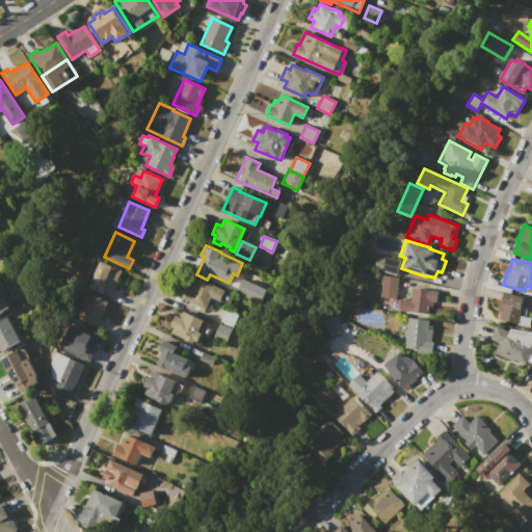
[(100,261),(122,271),(113,289),(116,290),(113,299),(87,288),(100,261)]
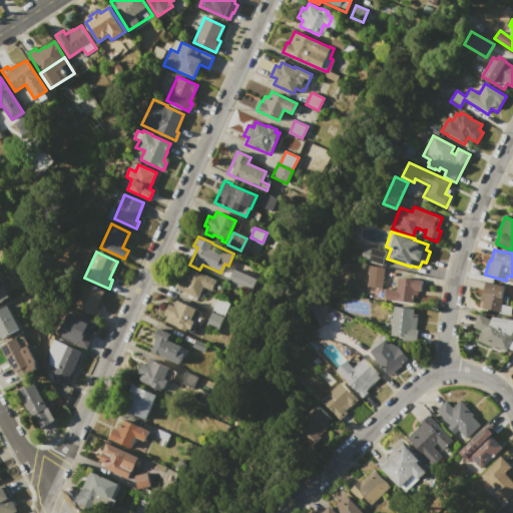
[(381,288),(382,267),(368,265),(366,286),(381,288)]
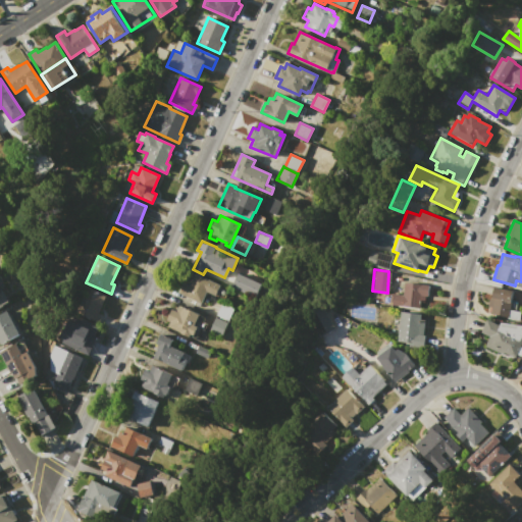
[(220,284),(216,296),(207,292),(201,303),(178,293),(189,270),(220,284)]
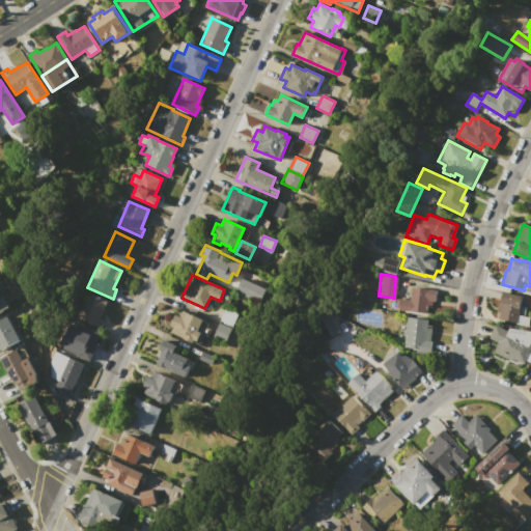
[(242,278),(266,288),(259,303),(235,291),(242,278)]
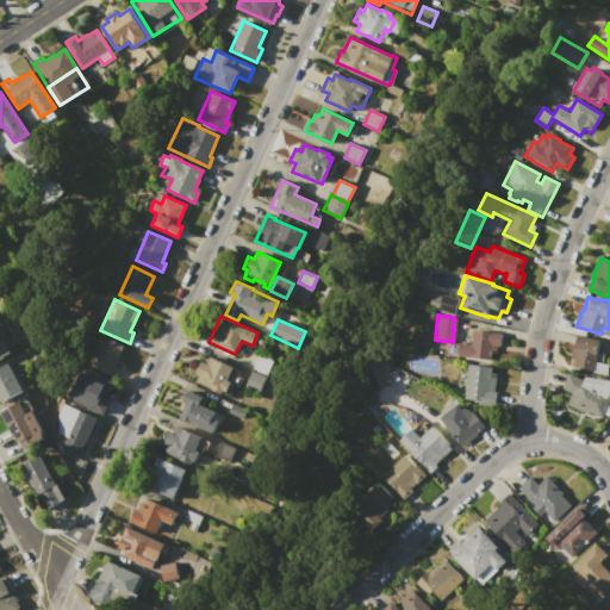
[(472,329),(502,332),(499,346),(497,346),(496,354),(491,353),(490,361),(458,356),(459,343),(471,344),(472,329)]
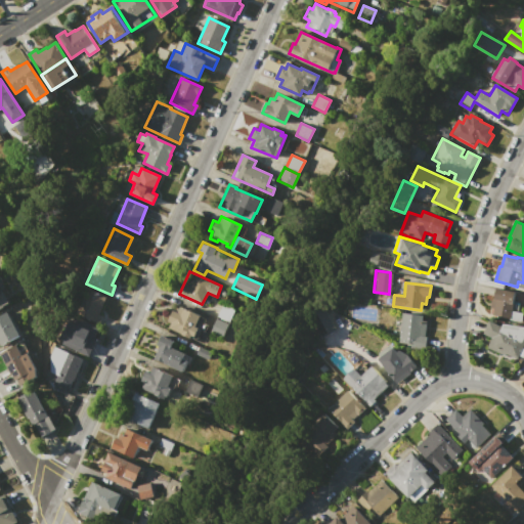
[(496,288),(515,292),(510,318),(492,315),(493,308),(489,307),(490,300),(493,301),(493,298),(494,298),(496,288)]
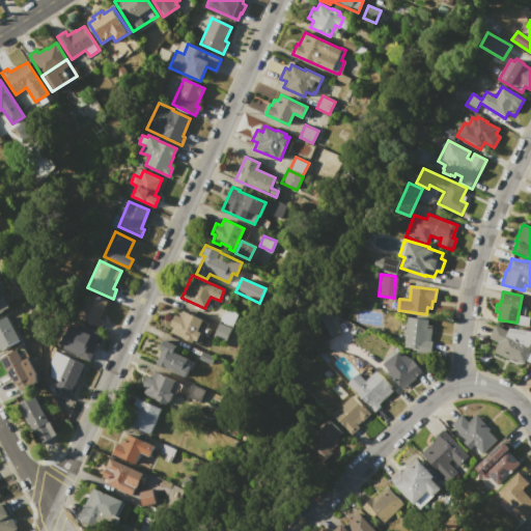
[(87,292),(107,301),(95,327),(76,317),(87,292)]
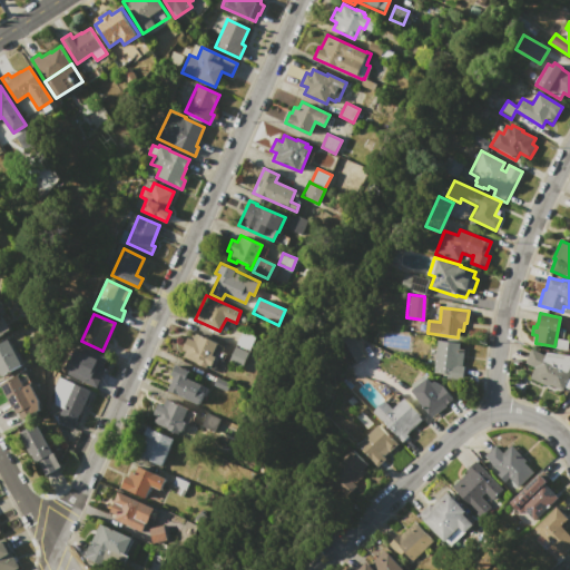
[(2,317),(0,317),(0,335),(9,331),(2,317)]
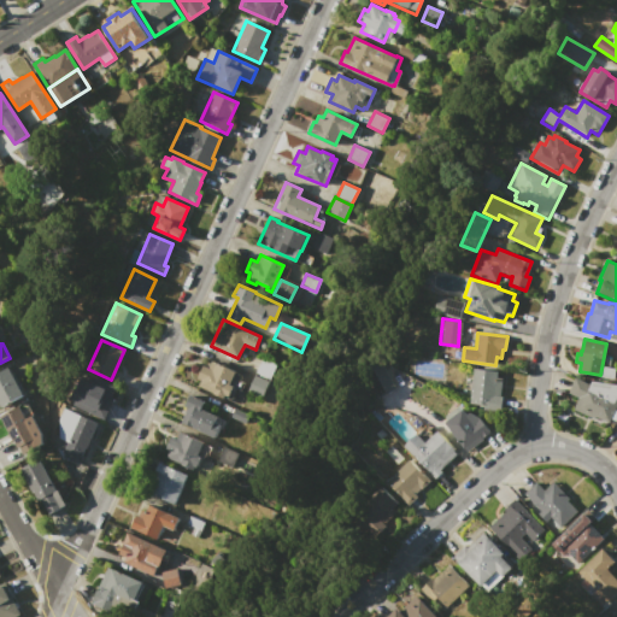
[(270,380),(256,374),(262,359),(275,364),(270,380)]
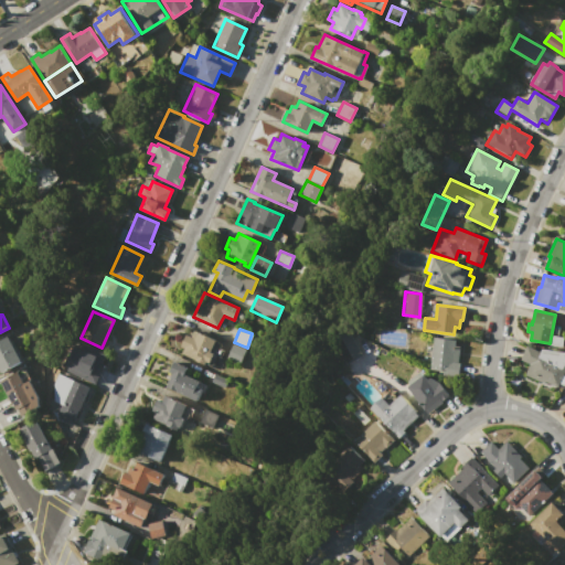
[(185,334),(191,337),(194,330),(220,342),(208,366),(181,354),(184,348),(180,347),(185,334)]
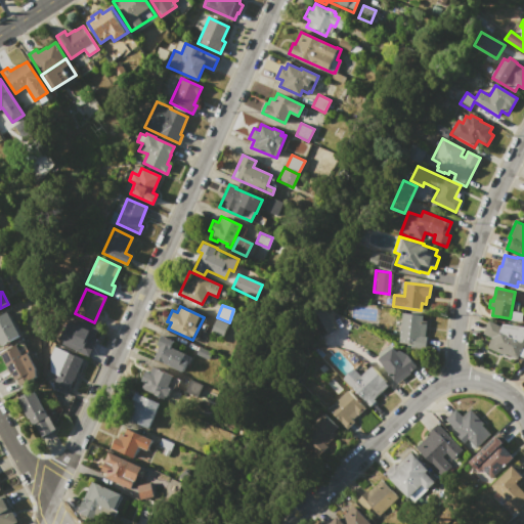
[(334,332),(323,306),(309,311),(318,337),(334,332)]
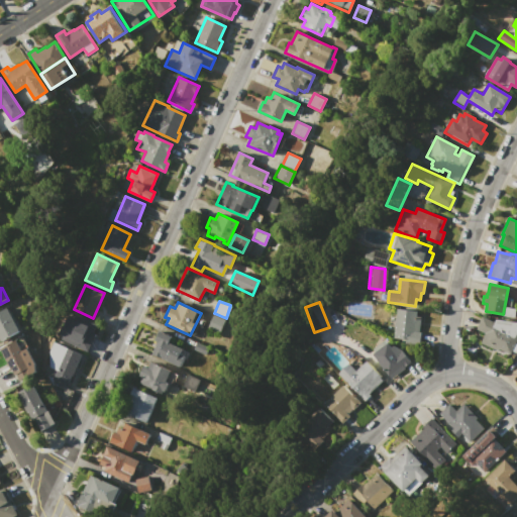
[(0,310),(6,307),(18,330),(0,340),(0,310)]
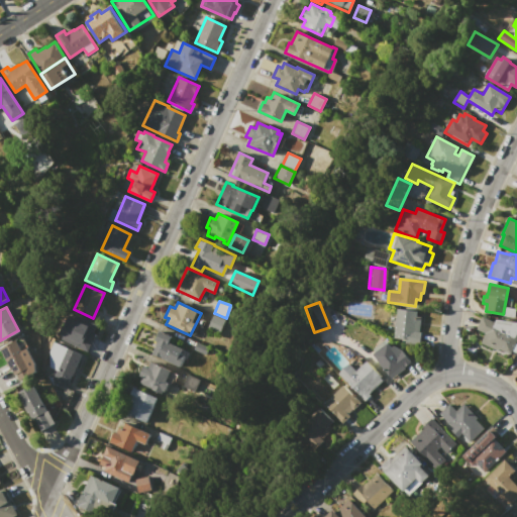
[(397,308),(417,310),(417,316),(421,317),(419,331),(421,331),(420,341),(394,338),(397,308)]
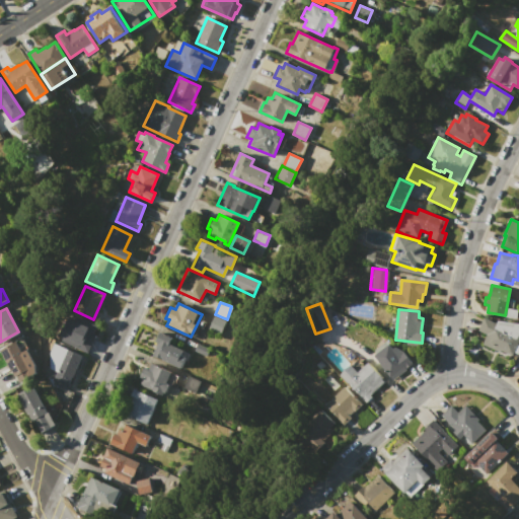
[(73,315),(91,324),(87,332),(88,334),(84,343),(87,344),(84,352),(61,341),(73,315)]
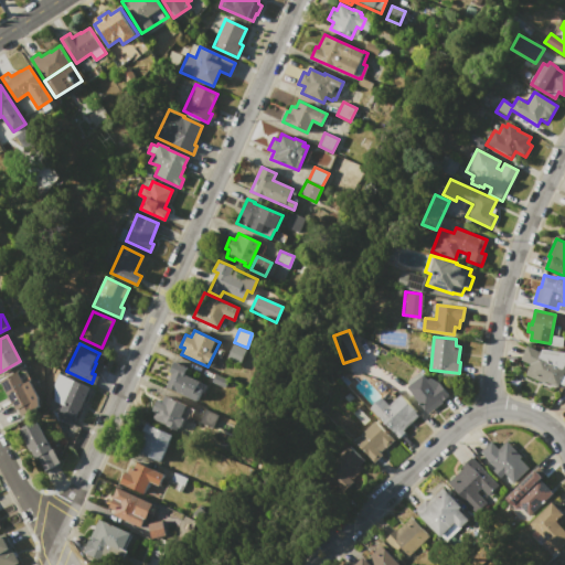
[(240,364),(226,359),(233,343),(246,349),(240,364)]
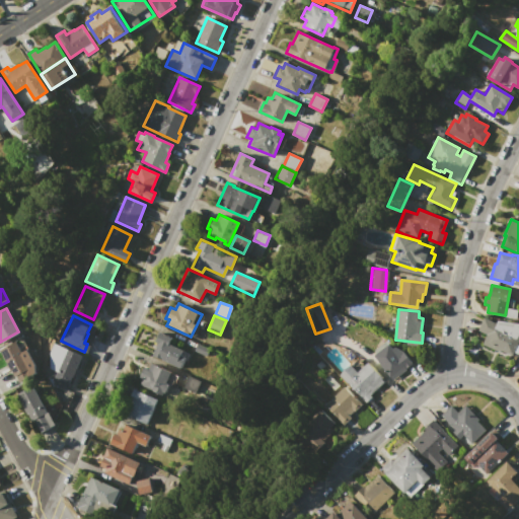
[(478,330),(485,317),(497,323),(498,320),(518,322),(518,342),(513,356),(502,351),(501,353),(483,344),(488,334),(478,330)]
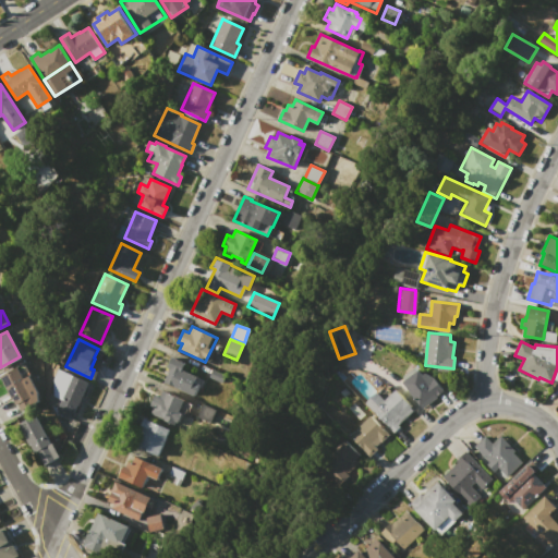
[(164,383),(170,370),(167,367),(172,356),(184,363),(181,370),(196,376),(196,377),(204,380),(199,389),(197,388),(194,397),(164,383)]
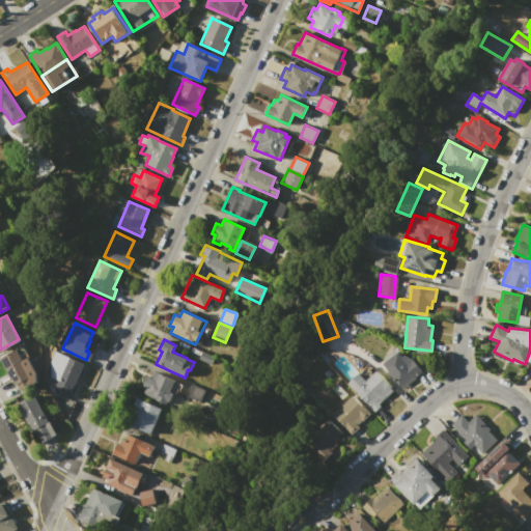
[(0,358),(17,350),(23,360),(28,358),(35,372),(36,382),(18,392),(0,358)]
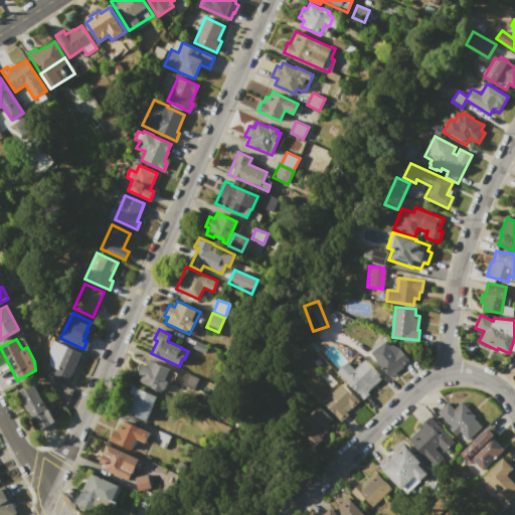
[(52,340),(81,353),(65,388),(50,382),(52,378),(48,376),(49,375),(44,373),(48,363),(47,351),(52,340)]
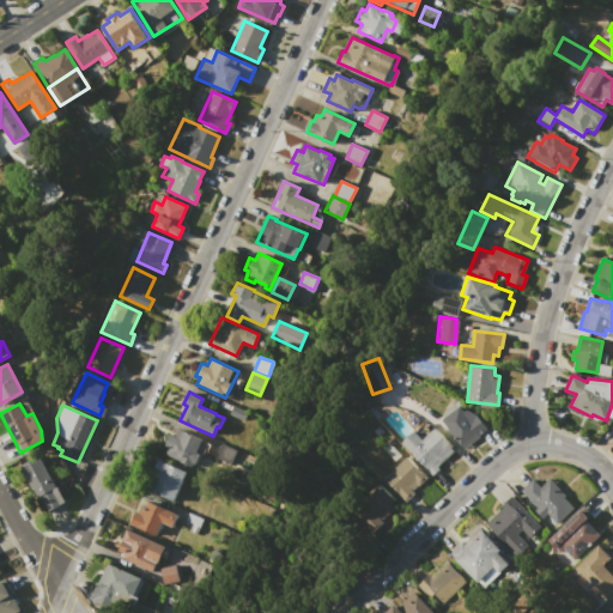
[(244,420),(230,414),(234,406),(248,412),(244,420)]
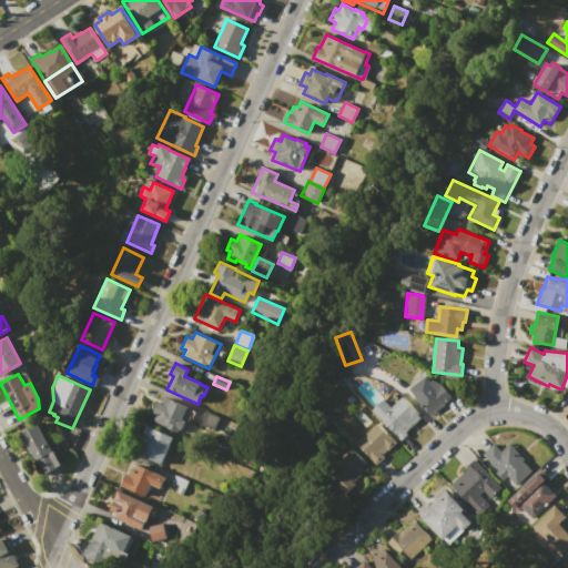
[(409,388),(426,376),(430,382),(436,377),(452,398),(445,403),(446,405),(429,416),(409,388)]
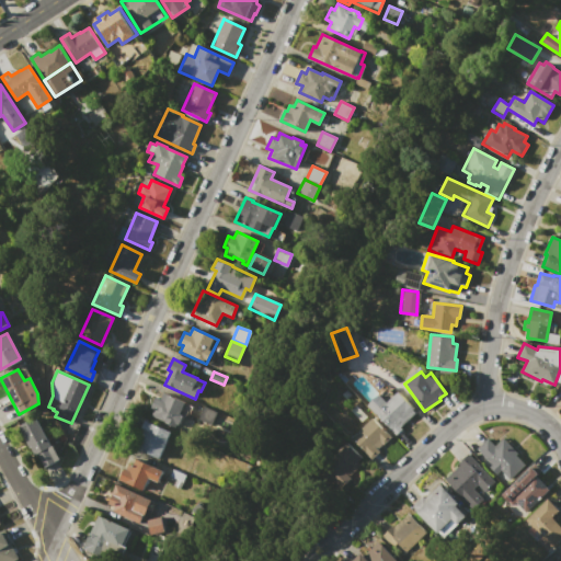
[(373,399),(382,391),(390,399),(399,391),(402,395),(402,396),(416,411),(401,426),(403,428),(397,435),(368,405),(373,399)]
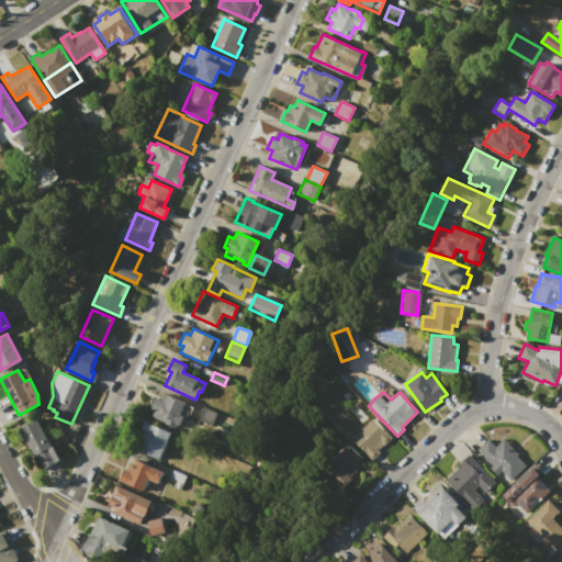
[(164,393),(188,404),(176,430),(150,418),(154,411),(152,409),(157,397),(160,400),(164,393)]
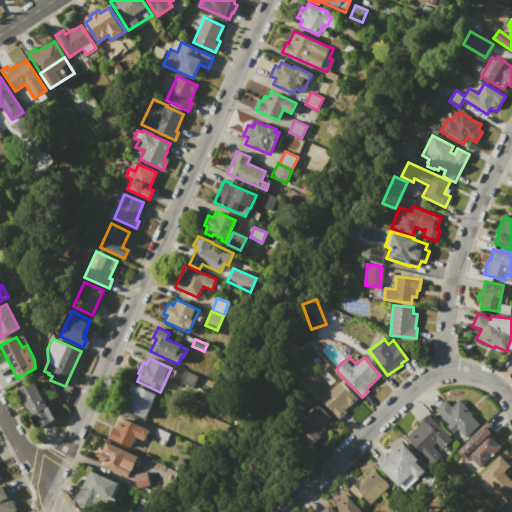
[(185,371),(198,376),(193,388),(180,383),(185,371)]
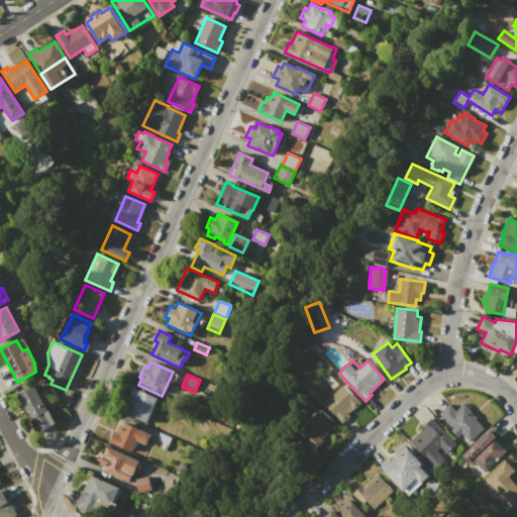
[(56,423),(40,431),(33,420),(31,421),(16,393),(31,384),(47,411),(48,410),(56,423)]
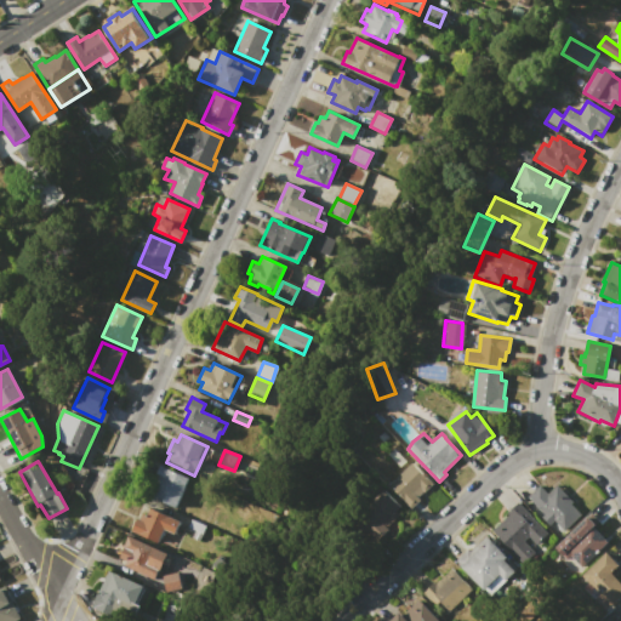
[(389,484),(412,462),(428,479),(429,478),(433,483),(419,497),(420,499),(410,507),(389,484)]
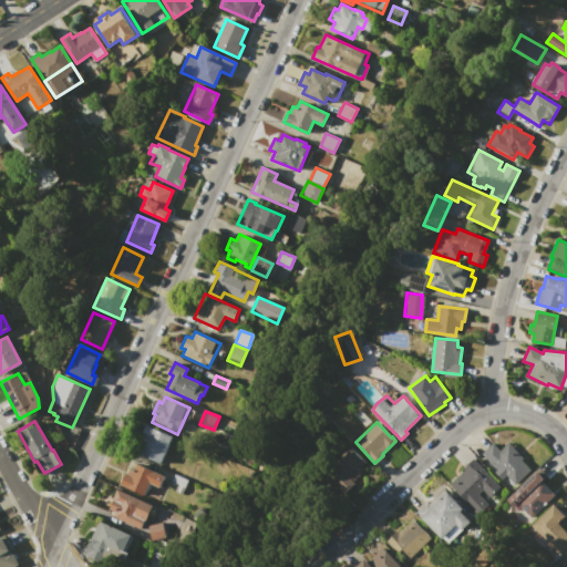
[(146,424),(172,436),(158,464),(135,453),(145,434),(143,433),(146,424)]
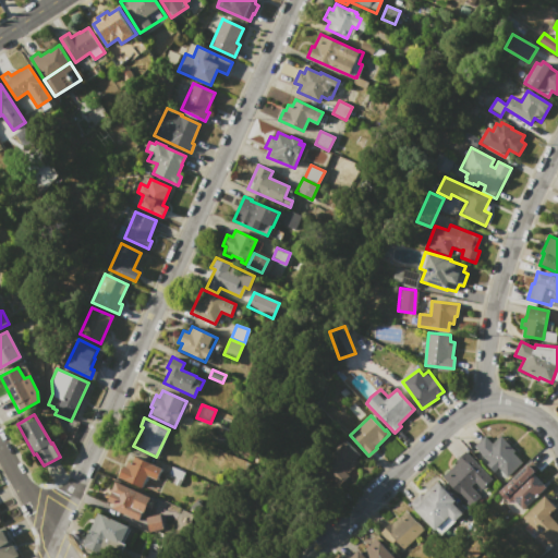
[(500,436),(514,450),(513,452),(522,462),(507,476),(497,468),(494,471),(486,463),(488,461),(474,446),(485,436),(493,444),(500,436)]
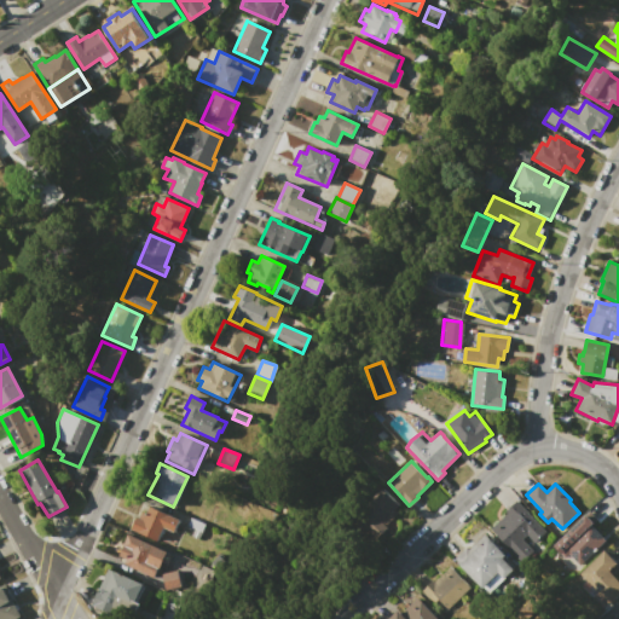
[(383,487),(399,505),(395,509),(399,513),(370,541),(350,519),(383,487)]
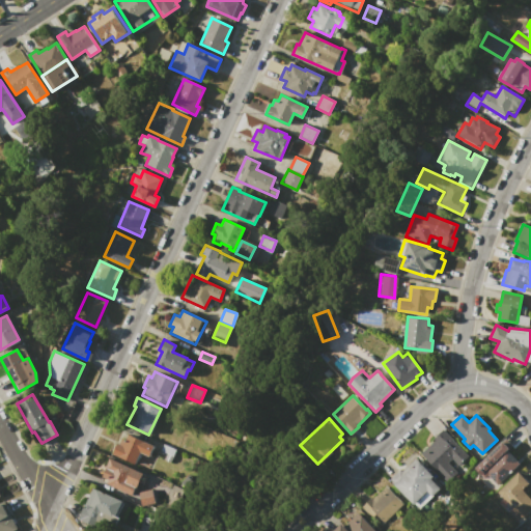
[(443,429),(470,456),(459,466),(451,458),(447,463),(457,472),(446,483),(419,455),(435,440),(434,439),(443,429)]
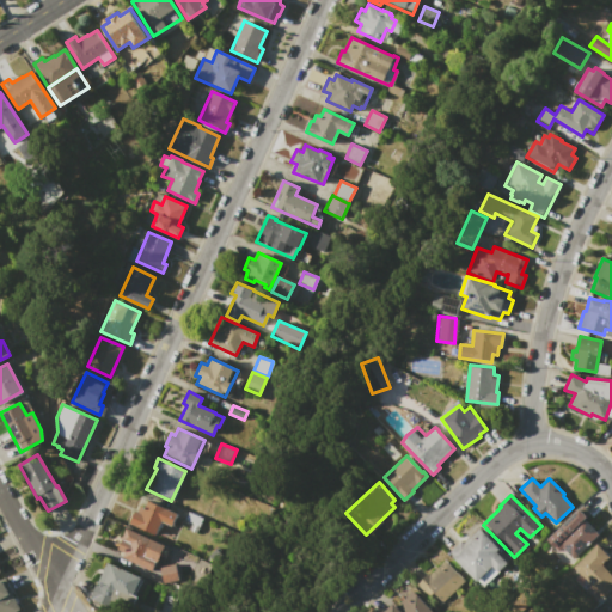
[(147,500),(177,513),(170,527),(161,522),(154,537),(127,525),(134,510),(136,512),(140,506),(144,507),(147,500)]
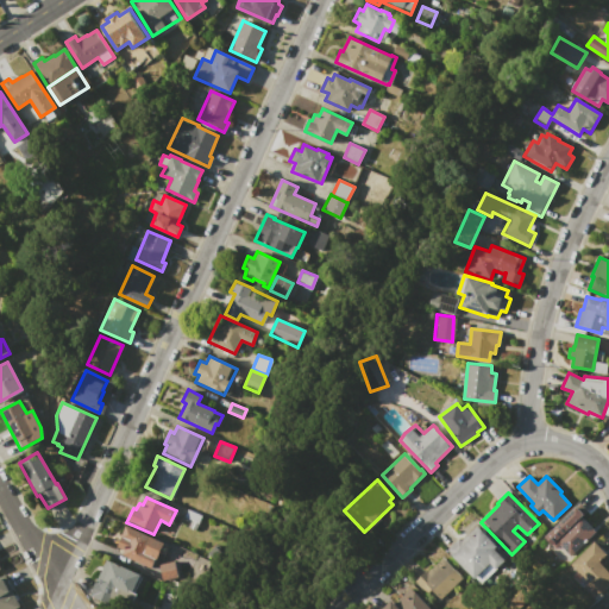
[(570,557),(559,545),(556,548),(544,535),(577,506),(584,514),(582,515),(597,532),(570,557)]
